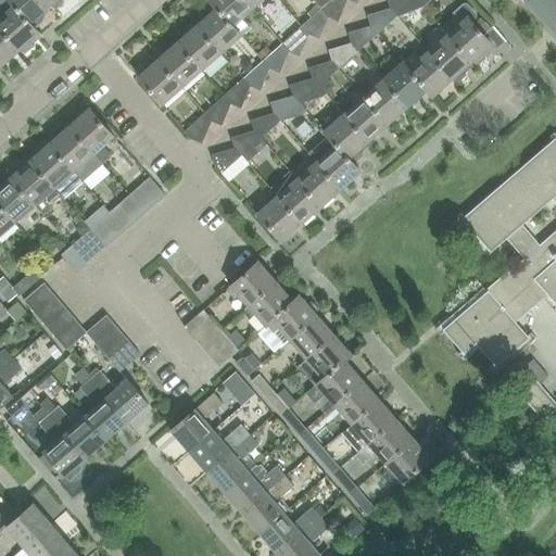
[(0,8),(5,13),(0,17),(0,28),(19,50),(20,51),(21,49),(23,51),(26,52),(34,46),(34,42),(41,36),(38,33),(35,28),(29,23),(9,0),(1,0),(0,1),(0,8)]
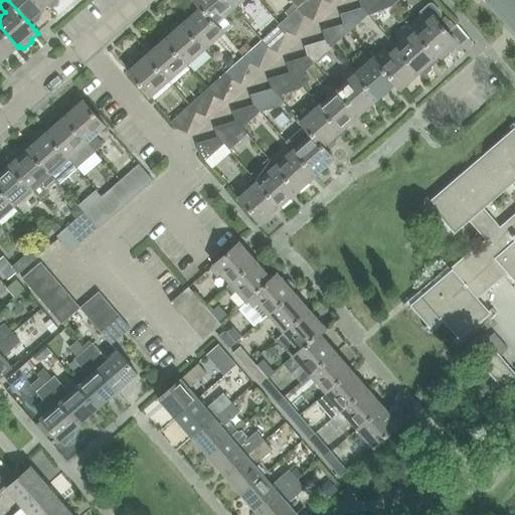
[(45,6),(46,6),(45,5),(40,0),(8,0),(27,21),(32,26),(41,18),(41,13),(45,9),(45,6)]
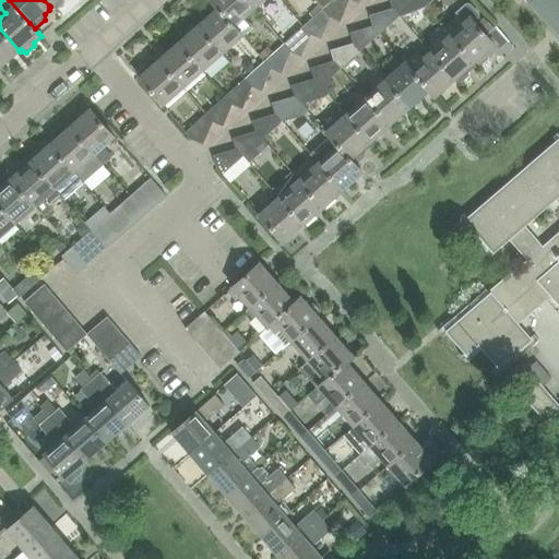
[(209,0),(217,9),(233,26),(234,25),(242,35),(244,36),(252,30),(242,18),(252,9),(245,0),(209,0)]
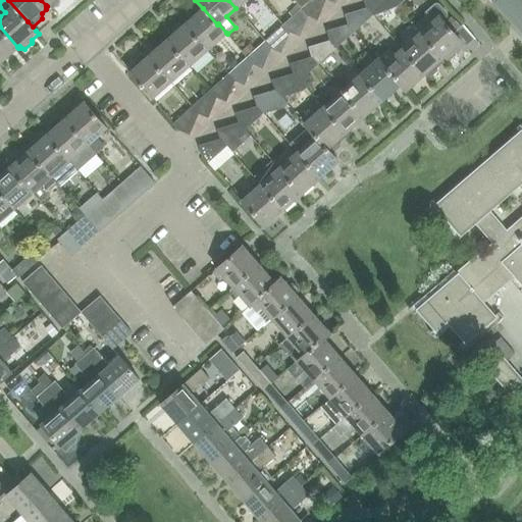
[(228,0),(236,8),(245,0),(228,0)]
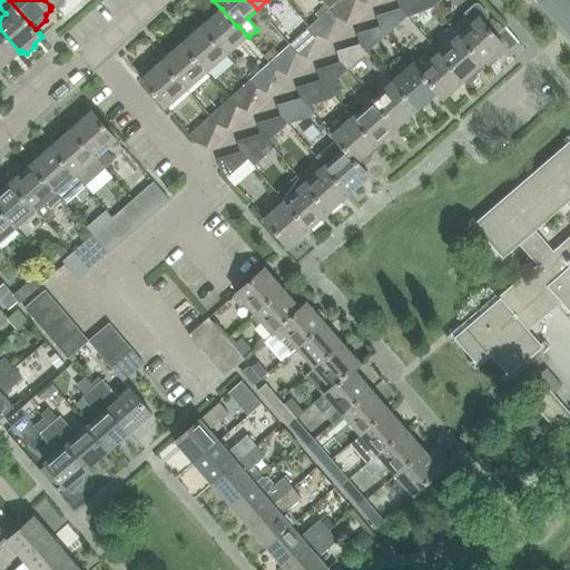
[(337,0),(328,9),(336,18),(346,22),(355,0),(337,0)]
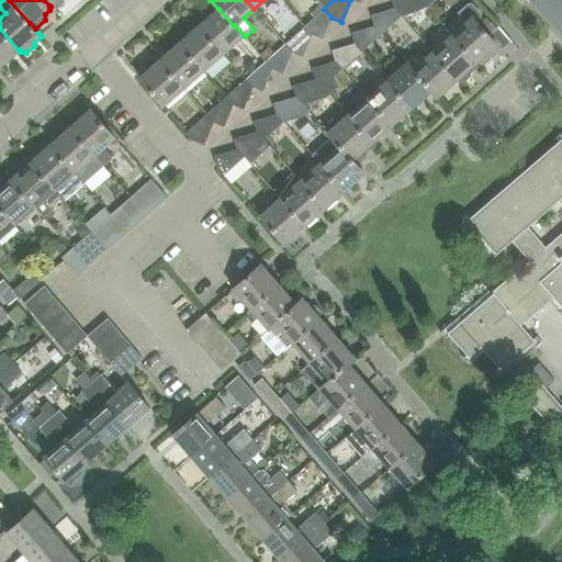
[(391,0),(394,9),(401,17),(402,15),(427,7),(422,0),(391,0)]
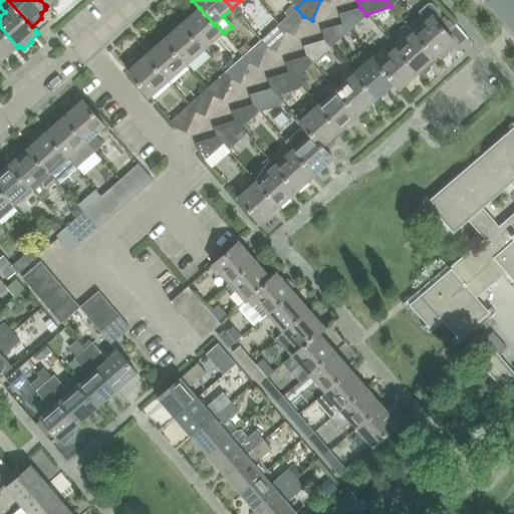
[(409,27),(413,31),(436,56),(441,57),(446,52),(446,48),(449,44),(454,40),(447,32),(438,21),(437,21),(442,17),(442,13),(434,3),(431,3),(420,13),(419,18),(409,27)]
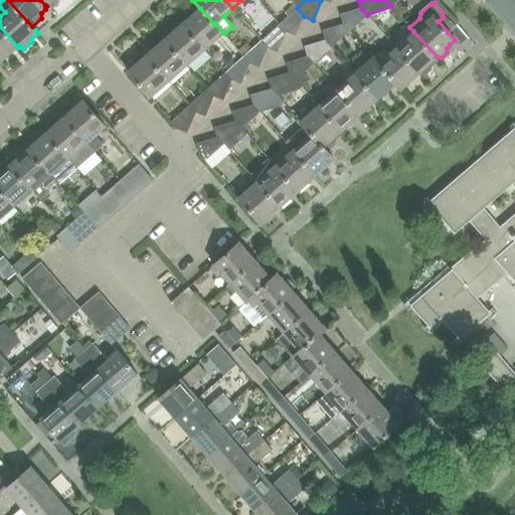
[(200,8),(182,24),(204,49),(223,32),(215,23),(214,24),(200,8)]
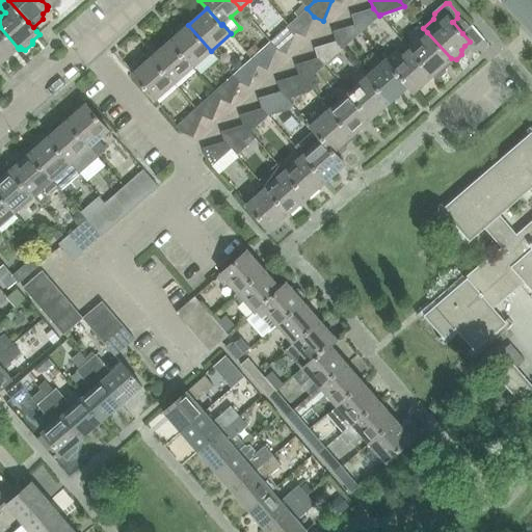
[(307,8),(288,25),(295,33),(304,37),(314,17),(307,8)]
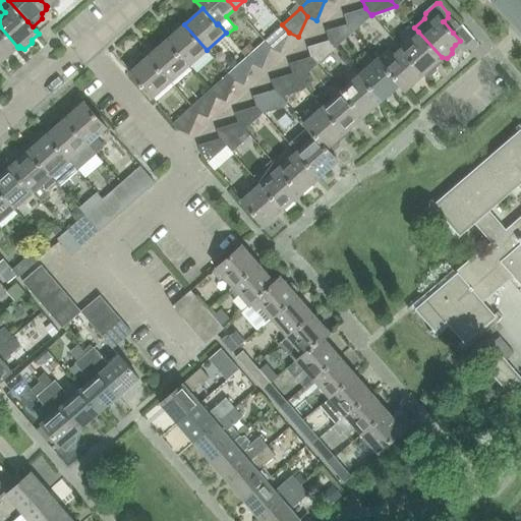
[(344,14),(347,24),(353,32),(371,15),(365,8),(344,14)]
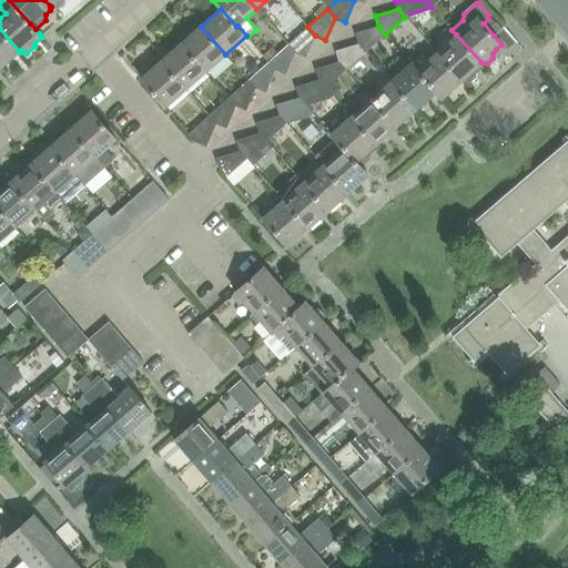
[(490,18),(484,23),(494,36),(500,30),(490,18)]
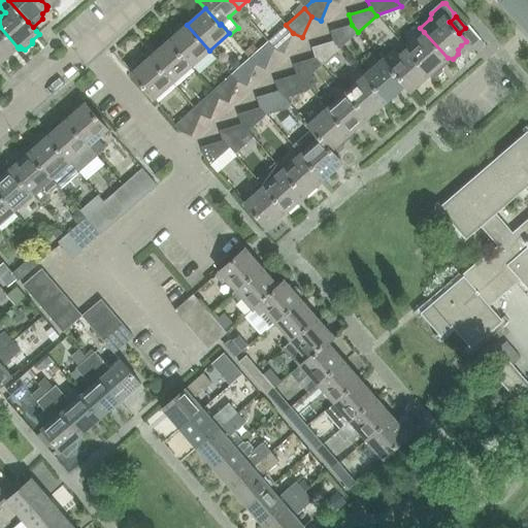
[(187,25),(168,40),(191,66),(209,51),(187,25)]
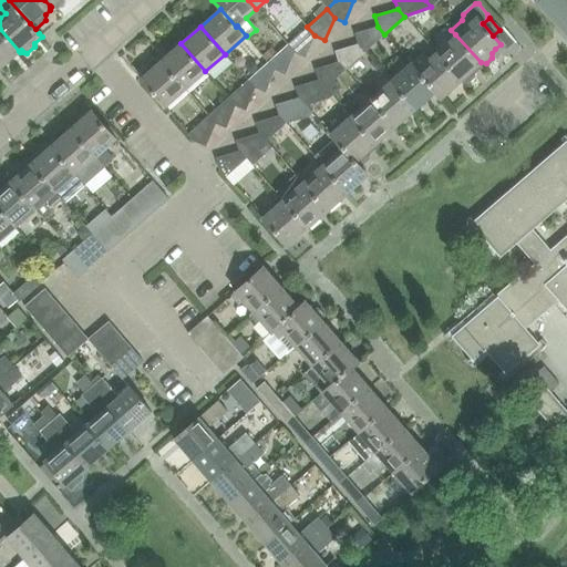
[(307,27),(287,44),(295,53),(306,58),(315,35),(307,27)]
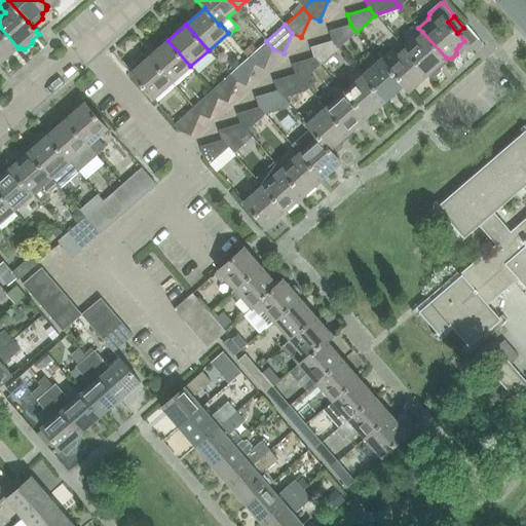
[(330,31),(333,41),(338,48),(357,32),(350,25),(330,31)]
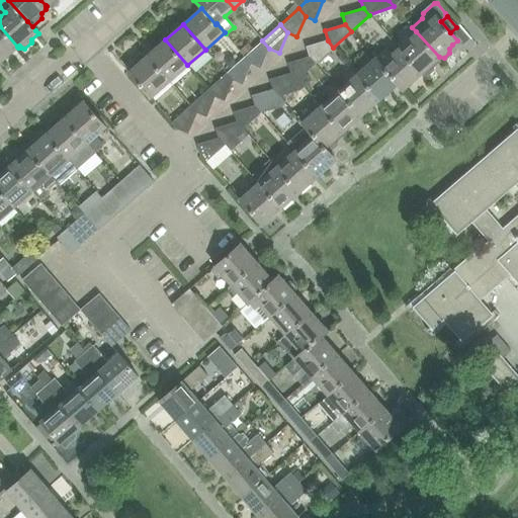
[(0,26),(0,62),(17,47),(0,26)]
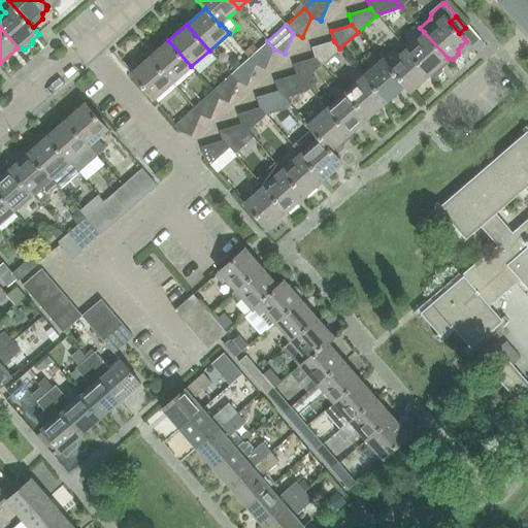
[(424,32),(405,48),(429,75),(430,73),(434,75),(438,75),(443,70),(443,67),(450,61),(448,58),(424,32)]
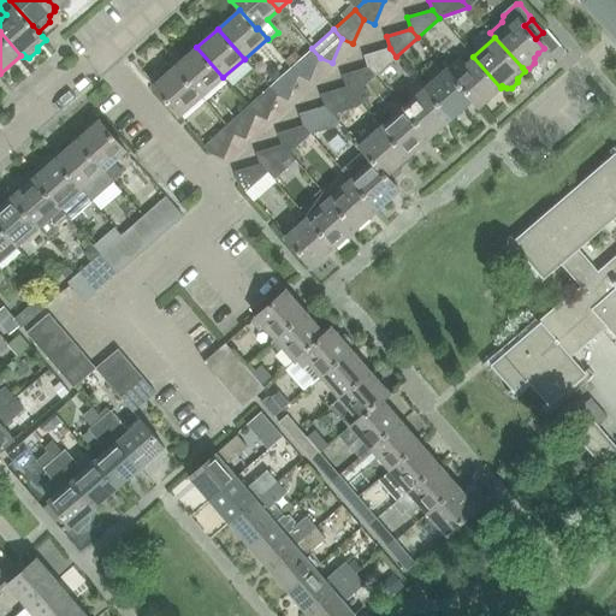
[(196,47),(175,66),(201,96),(223,77),(196,47)]
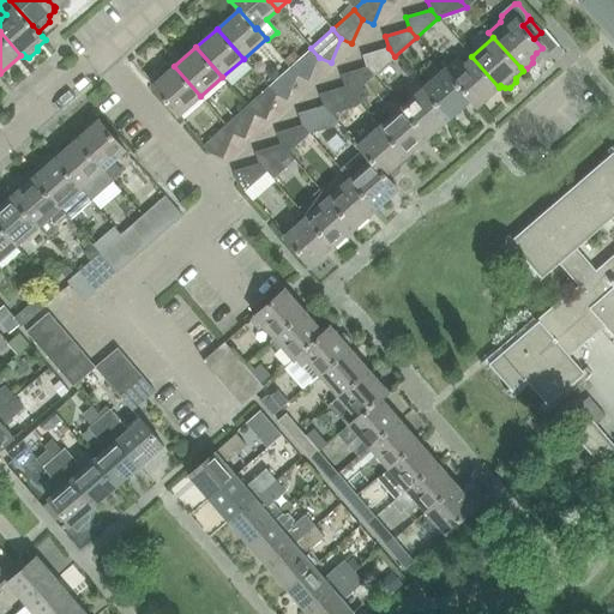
[(301,58),(289,67),(299,78),(309,83),(319,58),(311,48),(301,58)]
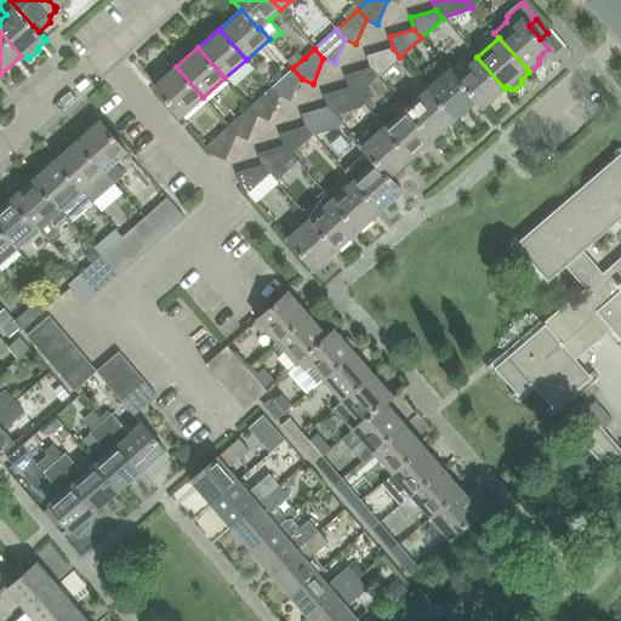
[(368,56),(371,69),(377,77),(399,57),(393,49),(368,56)]
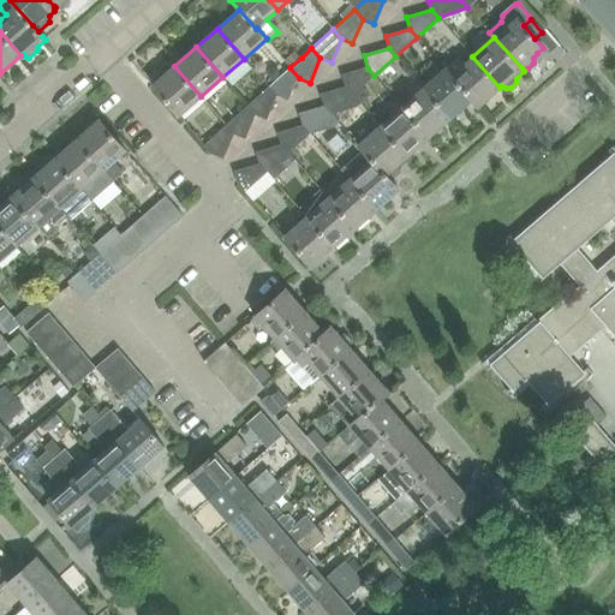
[(294,51),(284,60),(290,67),(302,58),(294,51)]
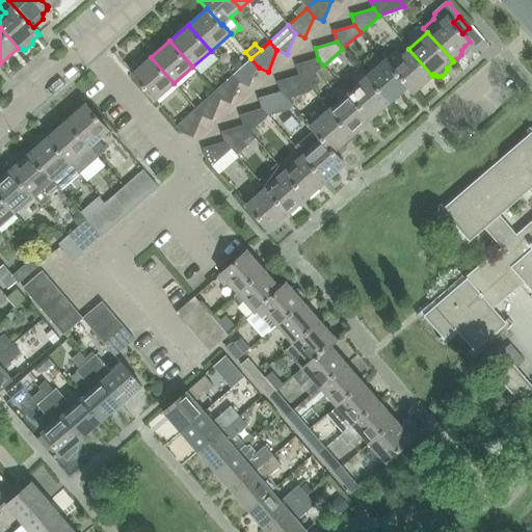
[(397,49),(383,60),(407,86),(413,92),(432,76),(408,49),(402,55),(397,49)]
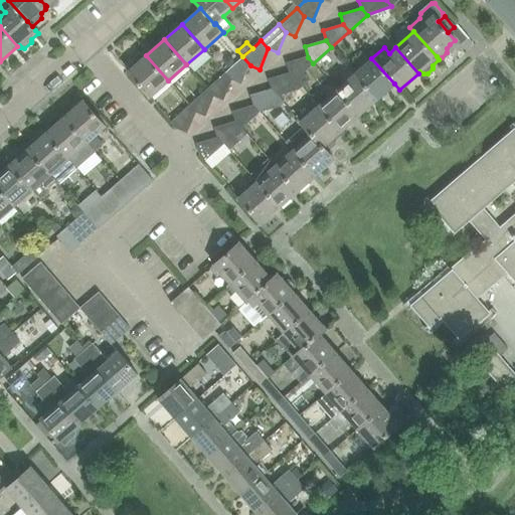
[(127,69),(127,70),(128,71),(149,97),(168,80),(146,55),(145,56),(142,55),(139,55),(132,61),(132,65),(127,69)]
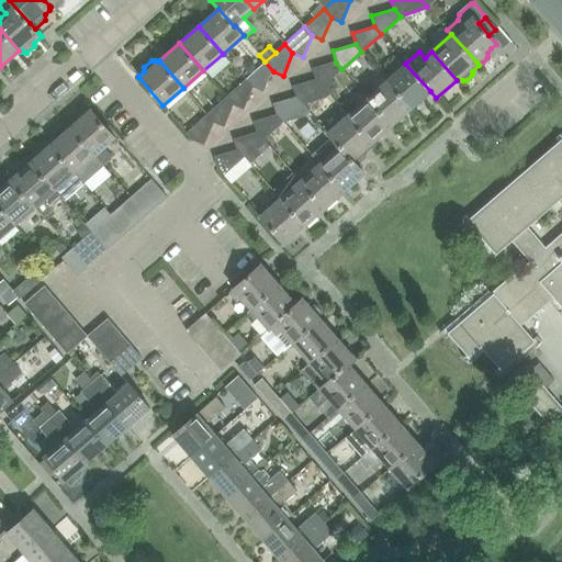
[(265,62),(245,79),(254,89),(263,93),(273,71),(265,62)]
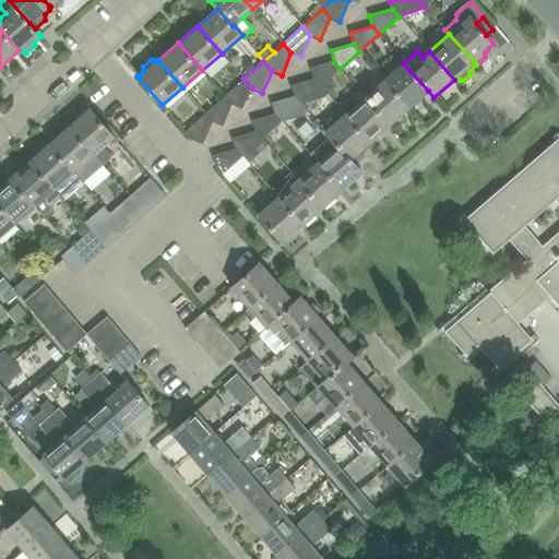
[(311,68),(314,80),(326,94),(336,85),(330,78),(340,69),(334,62),(311,68)]
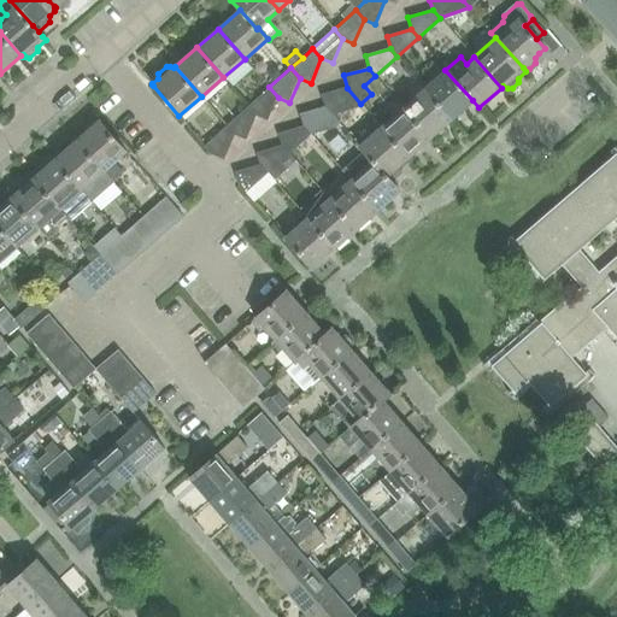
[(445,70),(424,88),(451,119),(472,100),(445,70)]
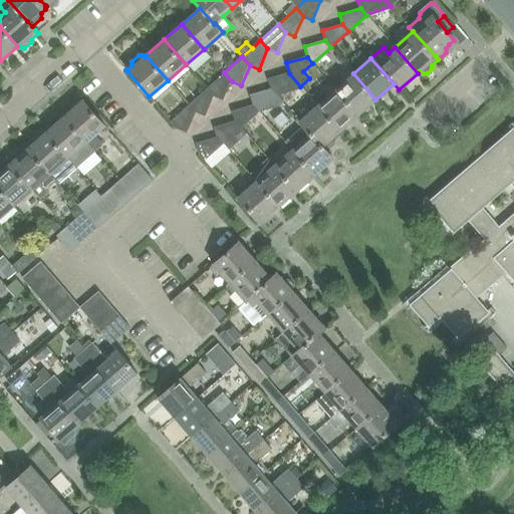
[(344,81),(335,89),(357,115),(359,113),(375,99),(353,73),(349,69),(341,77),(344,81)]
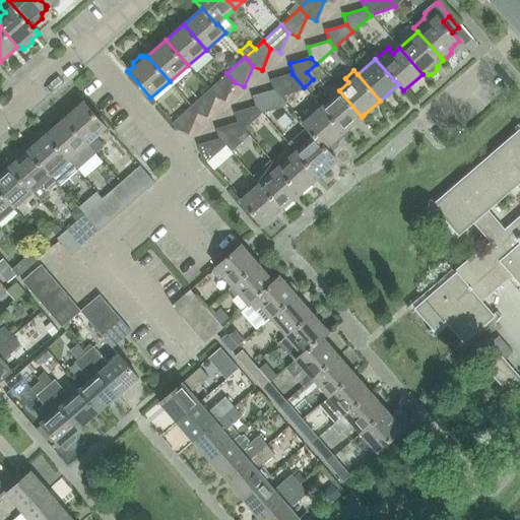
[(226,73),(209,89),(216,98),(226,102),(235,82),(226,73)]
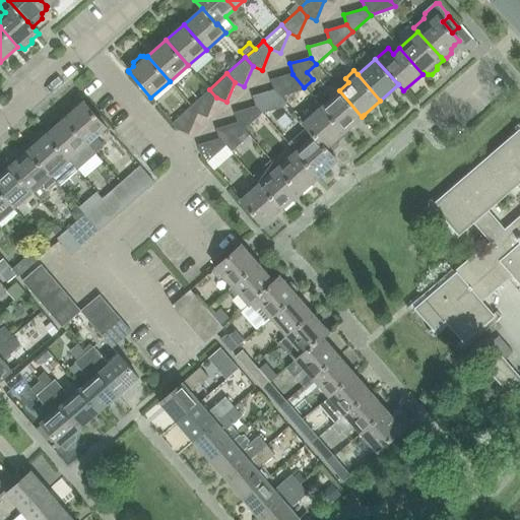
[(271,79),(274,89),(280,96),(281,95),(302,89),(304,87),(293,74),(271,79)]
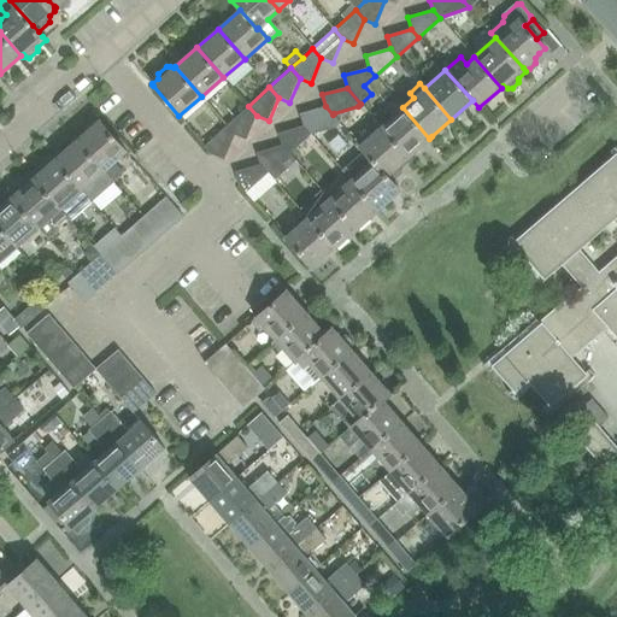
[(393,116),(381,127),(407,157),(429,139),(403,107),(395,99),(386,107),(393,116)]
